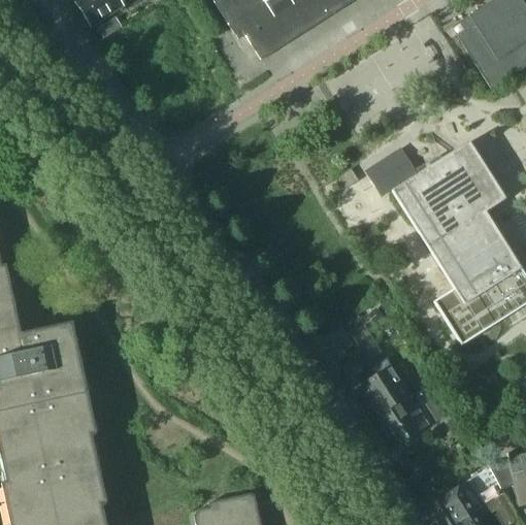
[(92,25),(124,4),(121,0),(78,0),(77,1),(92,25)]
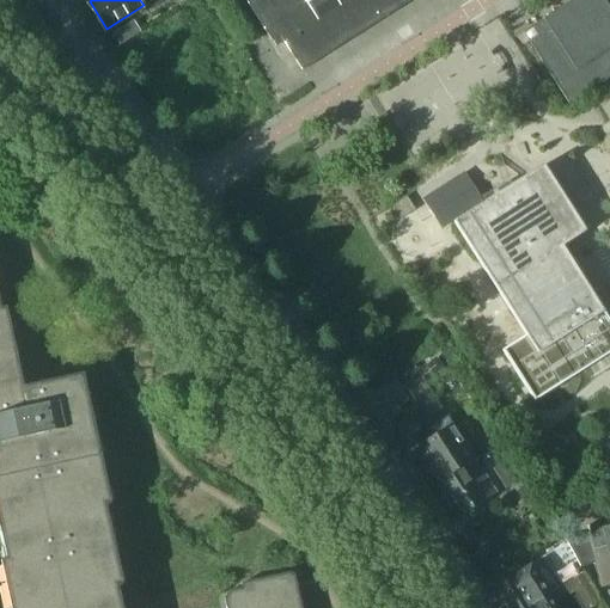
[(249,0),(273,37),(281,32),(304,67),(339,44),(336,40),(357,28),(359,31),(407,0),(249,0)]
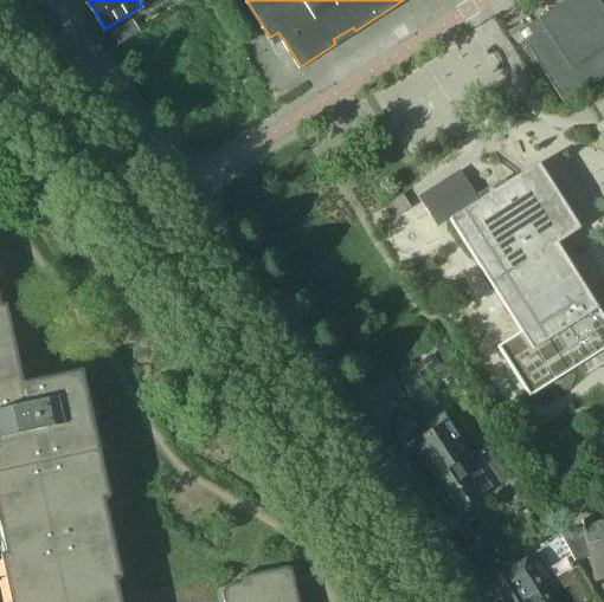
[(565,99),(603,73),(603,5),(601,0),(564,0),(531,23),(537,32),(526,39),(565,99)]
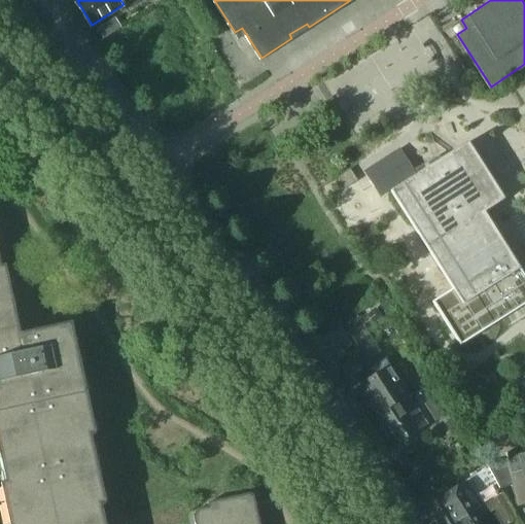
[(469,140),(392,188),(454,286),(433,299),(461,343),(524,302),(524,272),(486,210),(505,197),(469,140)]
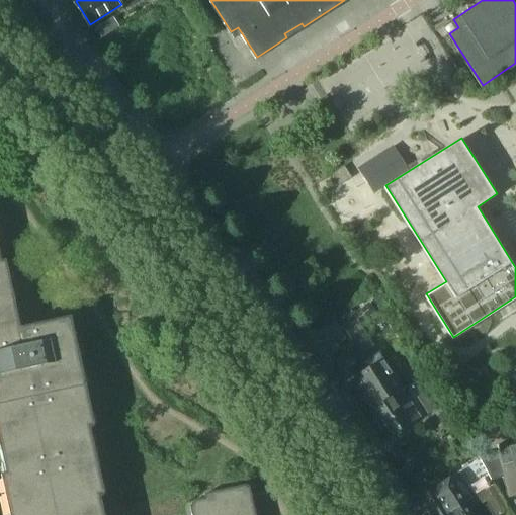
[(345,163),(333,171),(341,183),(352,175),(345,163)]
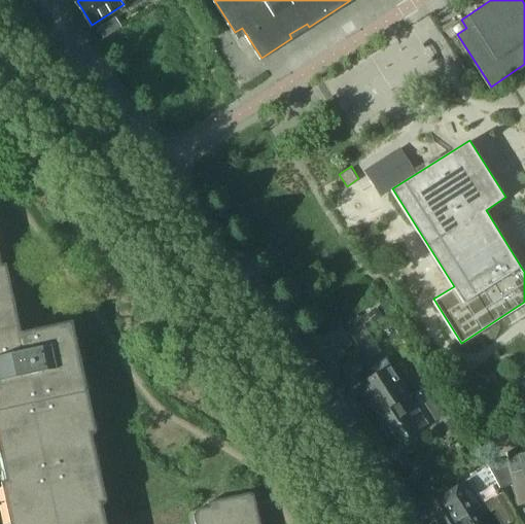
[(2,264),(0,256),(0,448),(4,468),(9,467),(11,479),(2,481),(11,523),(260,523),(254,493),(252,491),(250,492),(249,491),(209,500),(210,504),(200,507),(195,514),(197,523),(106,523),(103,504),(108,503),(93,433),(97,432),(73,320),(22,332),(7,263),(2,264)]
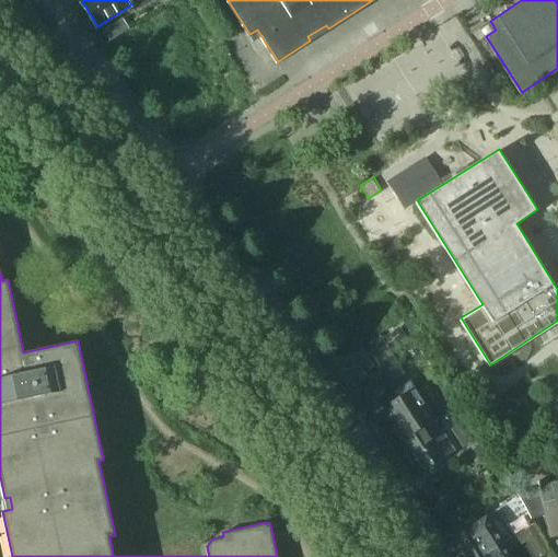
[(367,369),(374,363),(362,345),(355,350),(367,369)]
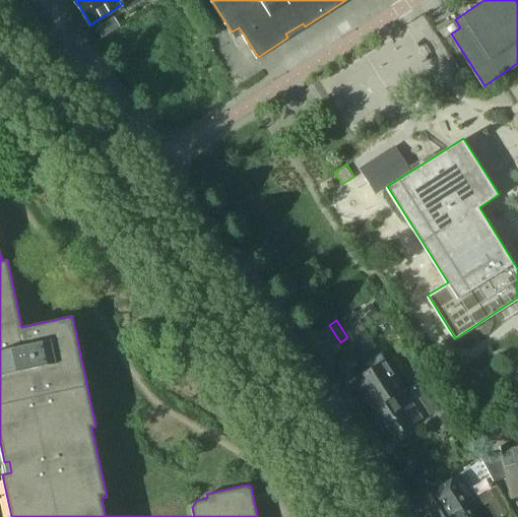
[(394,395),(404,388),(385,359),(385,360),(380,352),(368,361),(372,368),(357,378),(375,407),(388,398),(387,396),(393,392),(394,395)]
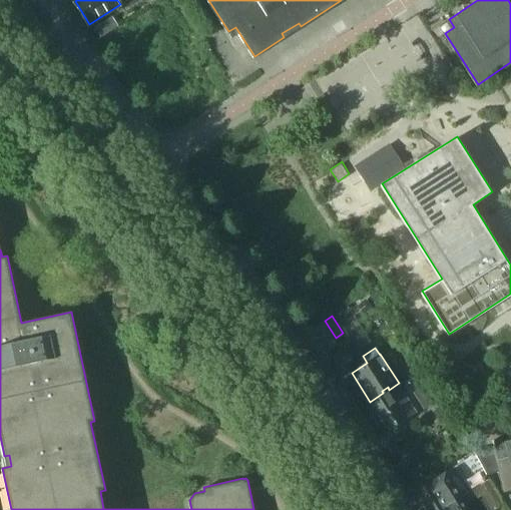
[(383,393),(370,402),(389,430),(417,412),(399,383),(389,390),(388,387),(382,391),(383,393)]
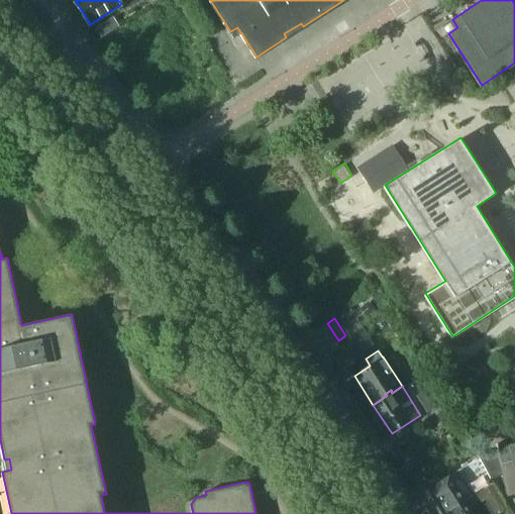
[(428,410),(439,403),(429,388),(418,395),(428,410)]
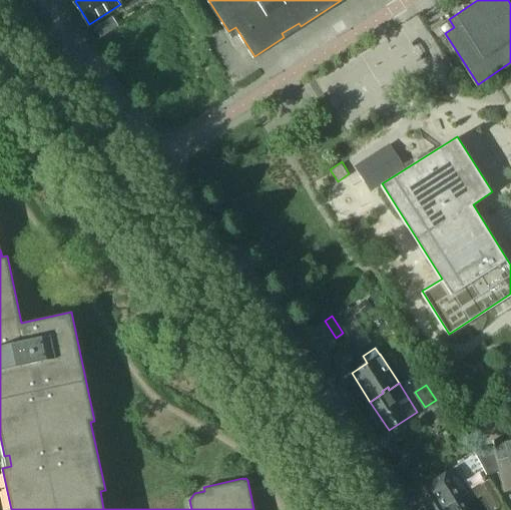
[(510,440),(475,449),(487,473),(500,470),(505,491),(510,489),(510,430),(509,431),(510,435),(510,440)]
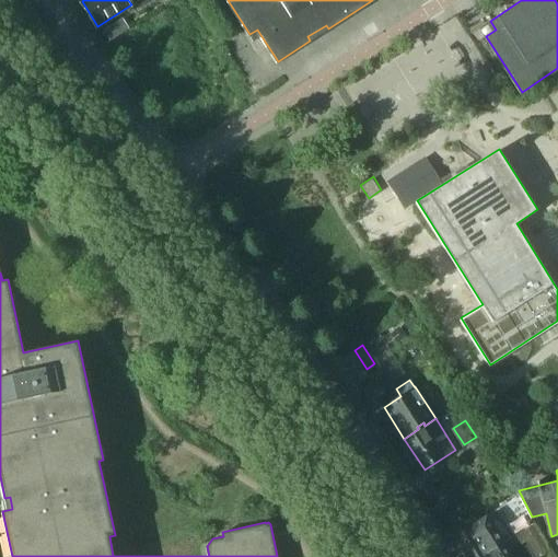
[(488,549),(502,541),(487,515),(453,537),(465,556),(478,556),(489,550),(488,549)]
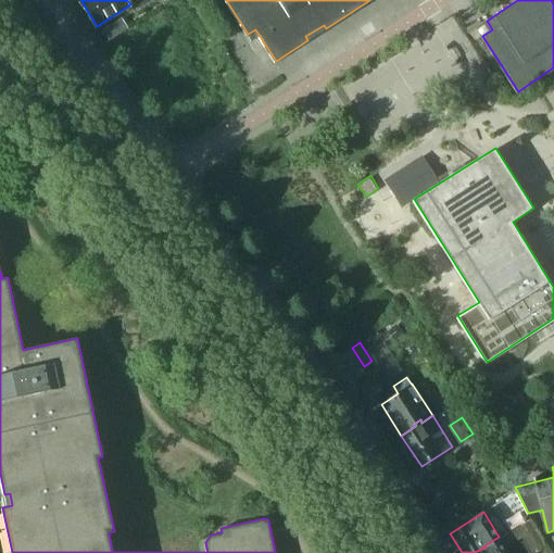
[(508,552),(499,537),(485,545),(486,547),(475,552),(508,552)]
